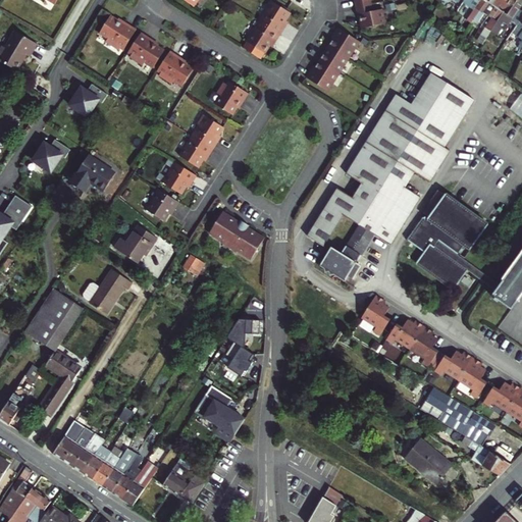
[(349,0),(352,13),(355,12),(356,19),(357,25),(379,21),(376,7),(368,9),(366,0),(349,0)]
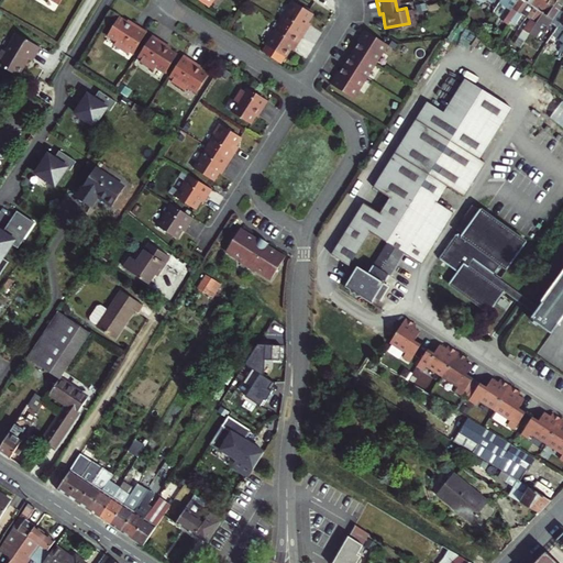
[(500,0),(500,2),(507,7),(510,2),(515,6),(505,19),(510,23),(526,0),(500,0)]
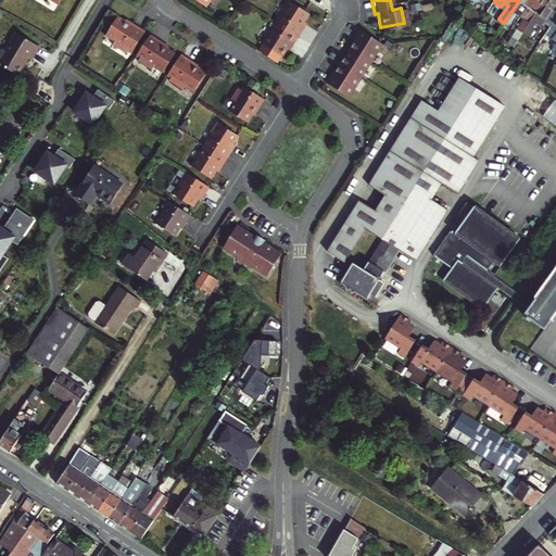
[(522,4),(527,8),(532,0),(519,0),(504,23),(501,28),(504,30),(522,4)]
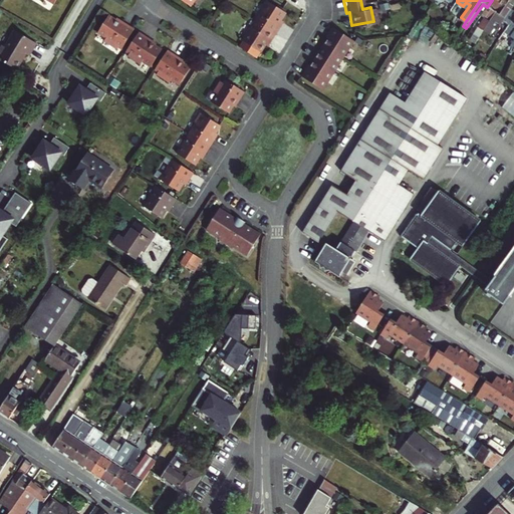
[(482,31),(487,25),(503,0),(492,0),(487,7),(480,17),(484,20),(478,28),(470,40),(475,43),(482,31)]
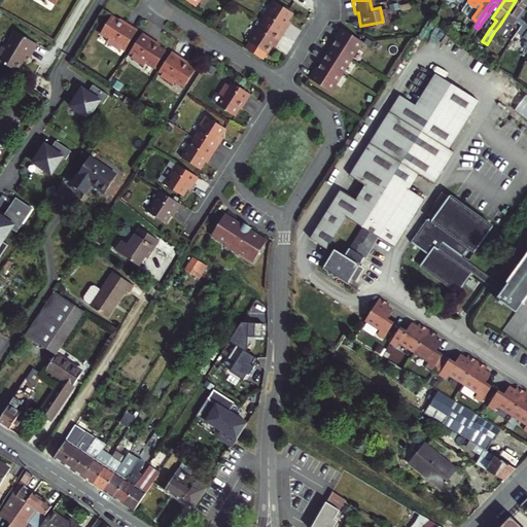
[(526,0),(516,0),(499,26),(494,32),(501,36),(505,29),(503,28),(506,24),(512,27),(515,22),(521,27),(526,16),(526,11),(523,9),(526,3),(526,0)]
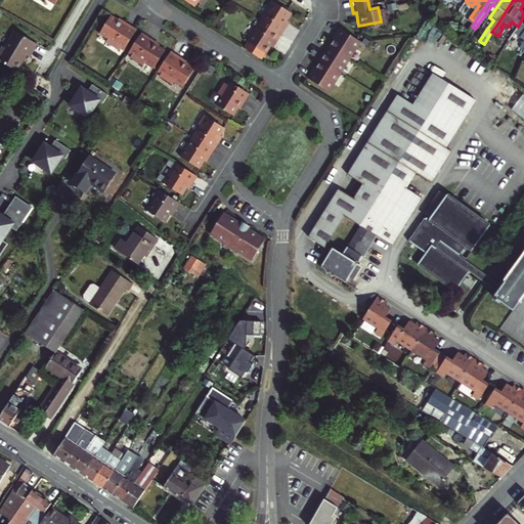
[(270,1),(258,19),(279,33),(287,22),(284,19),(289,12),(285,10),(280,7),(270,1)]
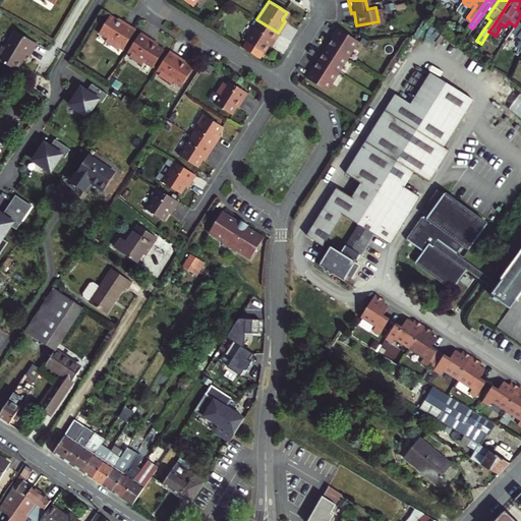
[(115,19),(109,15),(98,33),(107,39),(105,41),(117,49),(119,47),(122,48),(134,29),(122,20),(120,22),(115,19)]
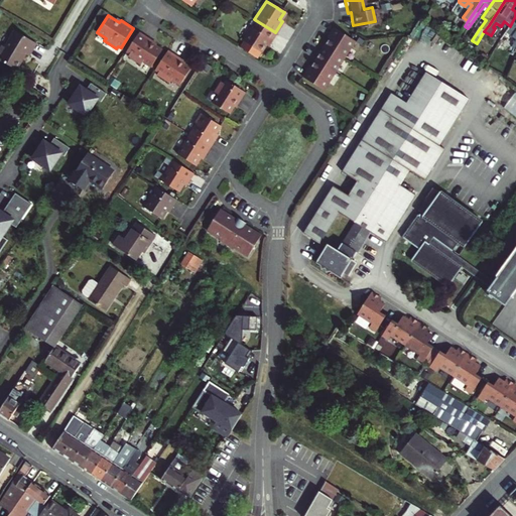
[(515,39),(510,48),(515,51),(515,49),(515,16),(510,26),(500,40),(506,45),(515,30),(515,39)]
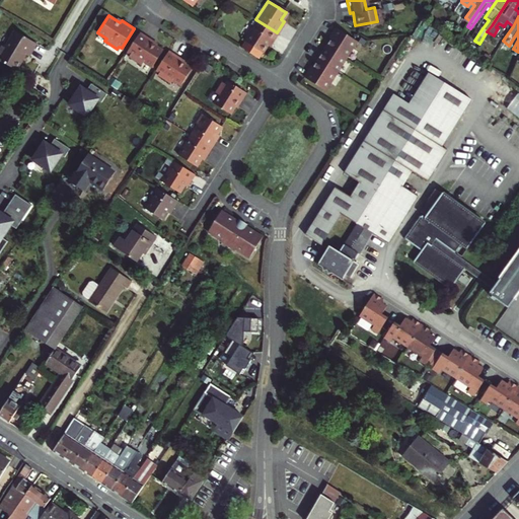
[(277,32),(255,19),(242,40),(261,51),(265,45),(268,47),(277,32)]
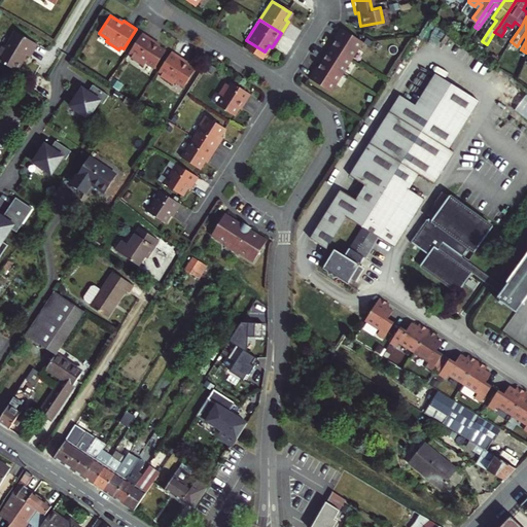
[(324,89),(346,57),(357,39),(336,25),(330,33),(332,34),(330,38),(320,53),(311,67),(311,68),(309,66),(303,74),(324,89)]
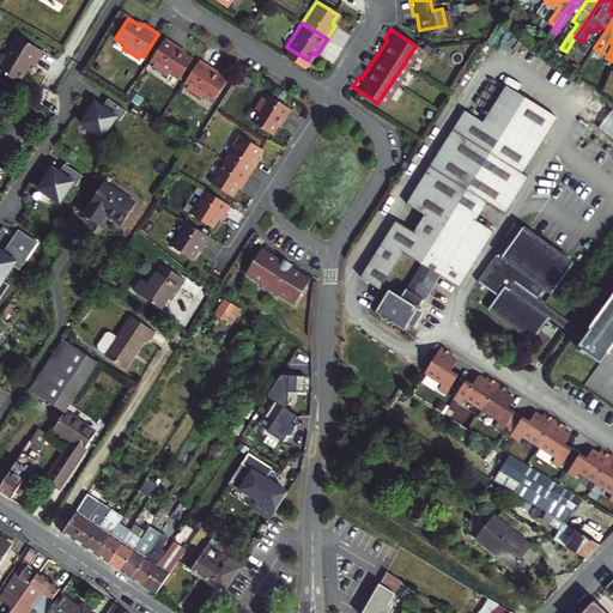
[(168,78),(170,74),(178,80),(192,60),(184,55),(178,52),(180,48),(164,38),(150,61),(155,65),(152,68),(168,78)]
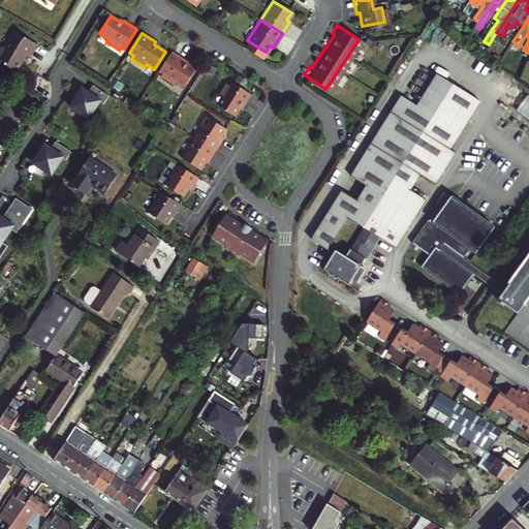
[(0,53),(0,62),(6,66),(5,68),(18,75),(27,60),(30,61),(37,49),(14,35),(4,51),(2,50),(0,53)]
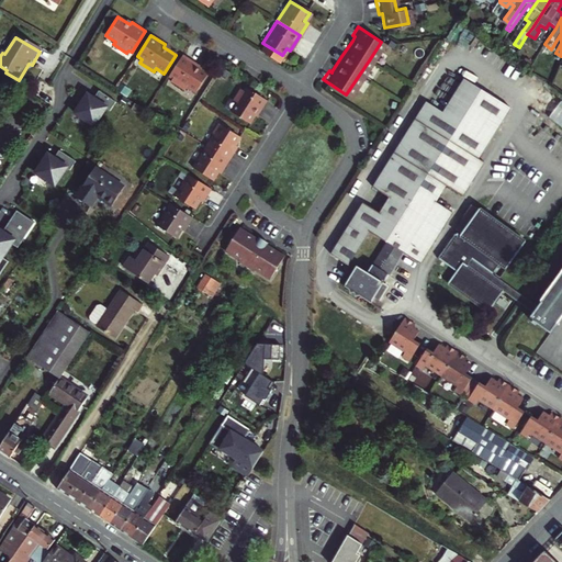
[(182,55),(168,77),(172,79),(170,82),(183,91),(187,88),(194,93),(206,75),(200,70),(194,67),(195,64),(182,55)]
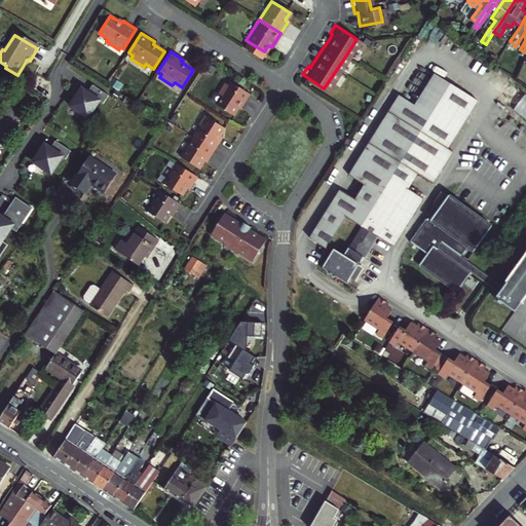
[(359,263),(377,235),(392,246),(423,198),(408,188),(418,174),(433,184),(454,152),(449,149),(480,102),(444,78),(424,109),(409,99),(358,177),(367,183),(373,187),(371,190),(364,201),(348,191),(316,239),(333,250),(352,220),(368,230),(350,257),(340,251),(329,270),(332,272),(330,276),(334,274),(333,277),(336,274),(345,282),(349,275),(355,279),(364,266),(359,263)]
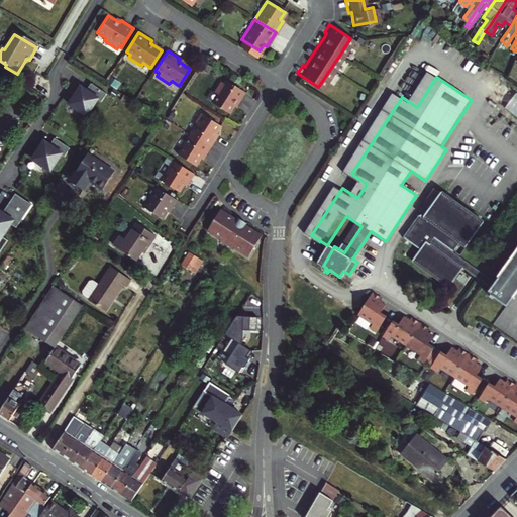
[(211,105),(228,116),(233,107),(237,102),(239,103),(244,95),(226,83),(224,87),(220,85),(214,95),(216,97),(211,105)]
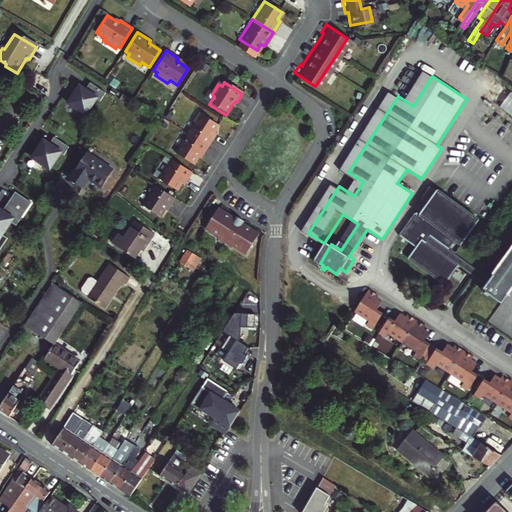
[(76,92),(68,104),(86,116),(96,99),(100,102),(106,93),(90,83),(85,90),(80,86),(79,87),(80,88),(77,93),(76,92)]
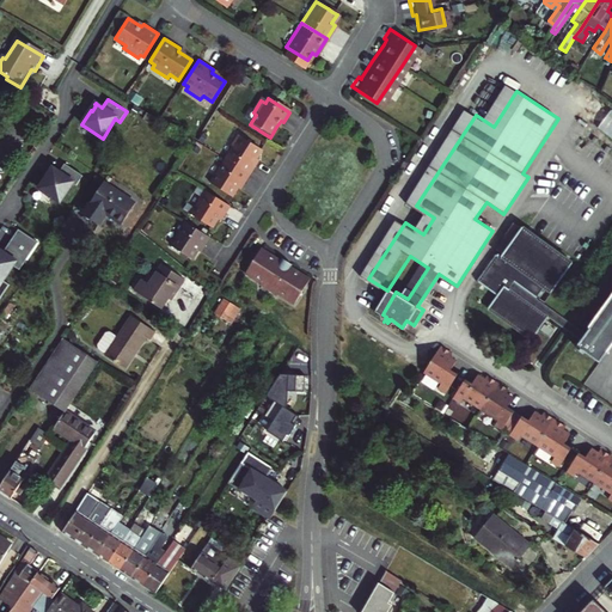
[(611,110),(597,129),(611,140),(611,110)]
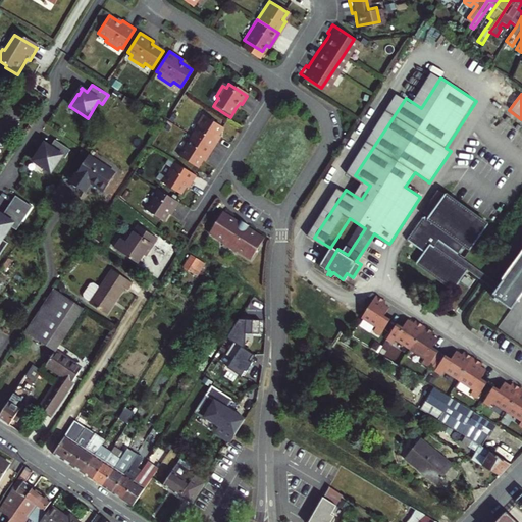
[(138,104),(126,97),(122,102),(135,109),(138,104)]
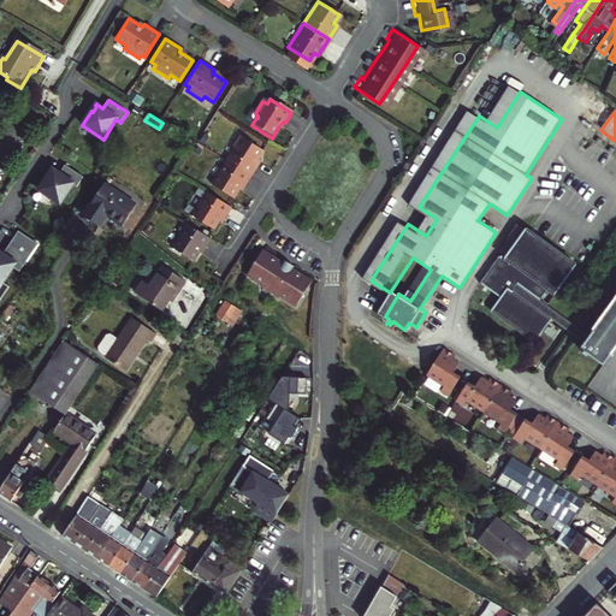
[(226,161),(250,177),(260,163),(256,160),(262,150),(242,137),(237,138),(234,144),(235,149),(226,161)]
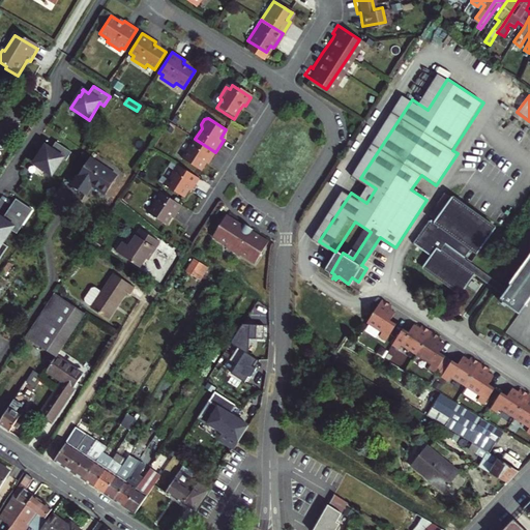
[(207,166),(215,152),(195,139),(182,159),(200,171),(204,164),(207,166)]
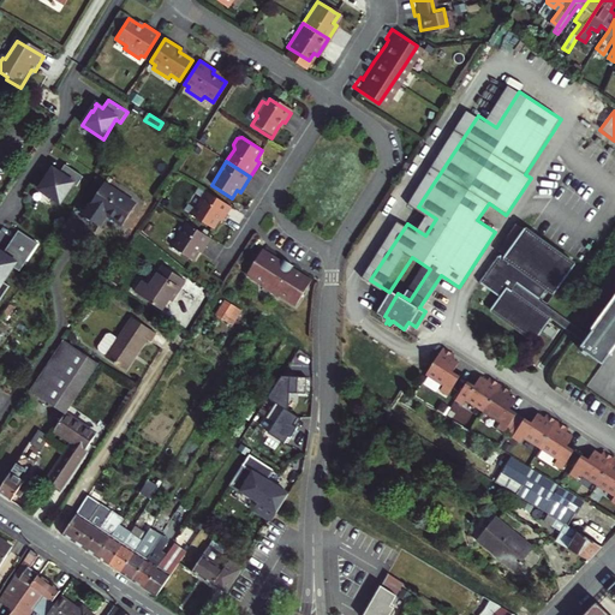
[(48,177),(39,190),(60,204),(72,185),(77,187),(83,178),(65,166),(60,173),(53,169),(52,171),(54,171),(49,178),(48,177)]
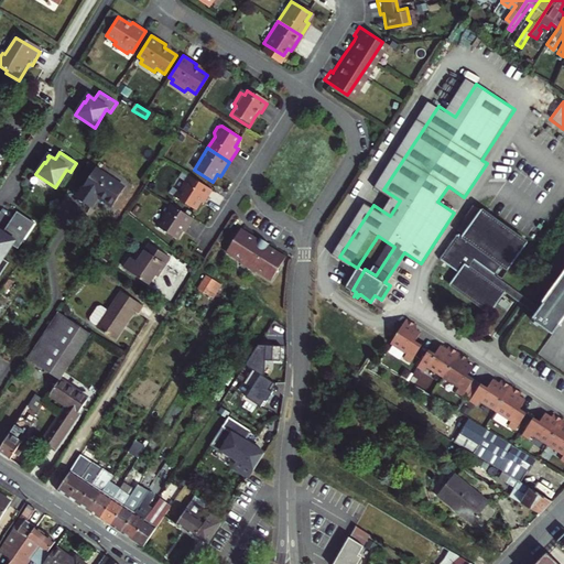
[(115,208),(126,190),(97,170),(78,197),(94,208),(100,198),(115,208)]
